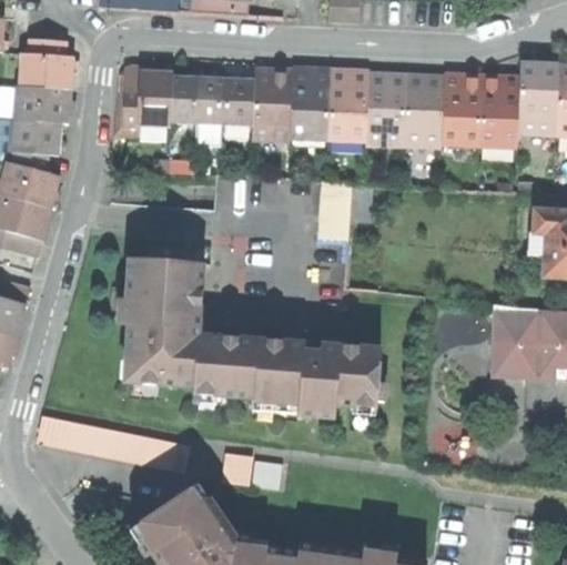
[(188,0),(188,8),(221,10),(246,12),(246,0),(188,0)]
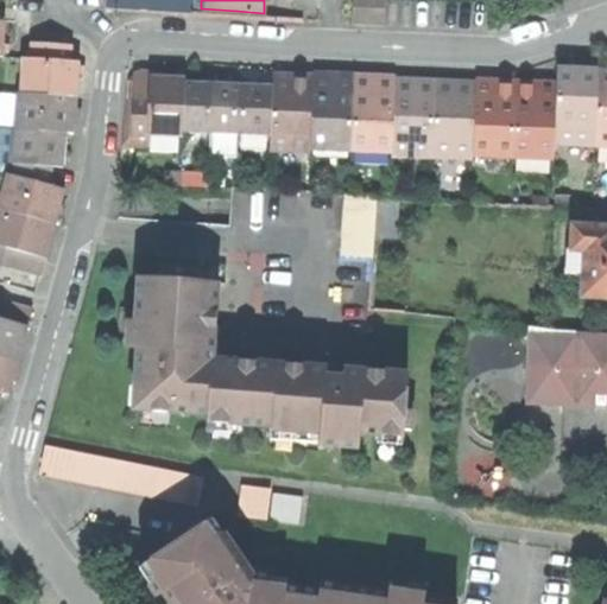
[(352,0),(352,20),(384,21),(384,0),(352,0)]
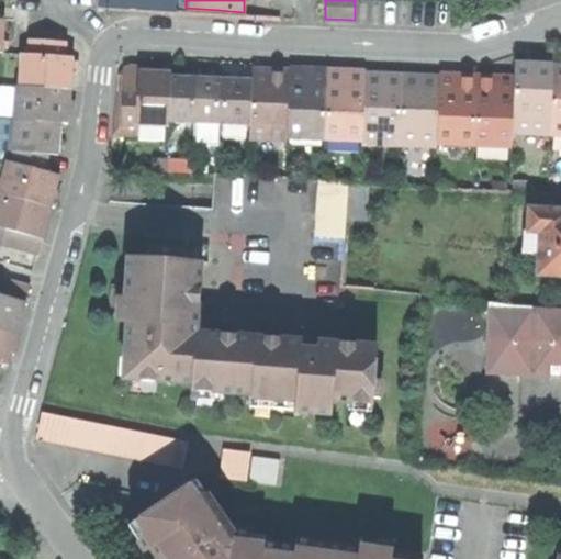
[(30,38),(29,53),(63,55),(64,40),(30,38)]
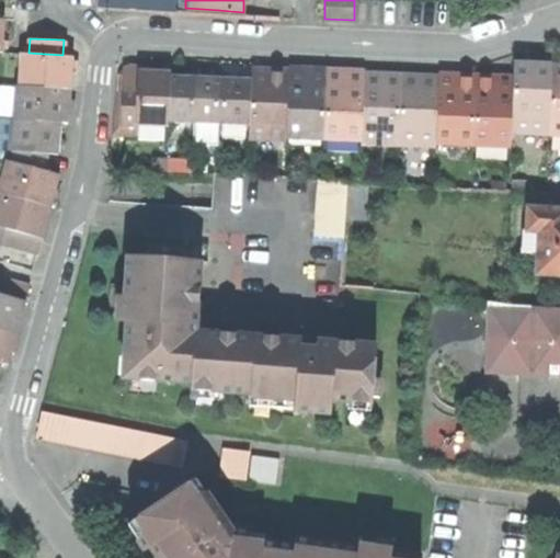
[(18,52),(15,83),(69,87),(70,70),(70,55),(63,55),(29,53),(18,52)]
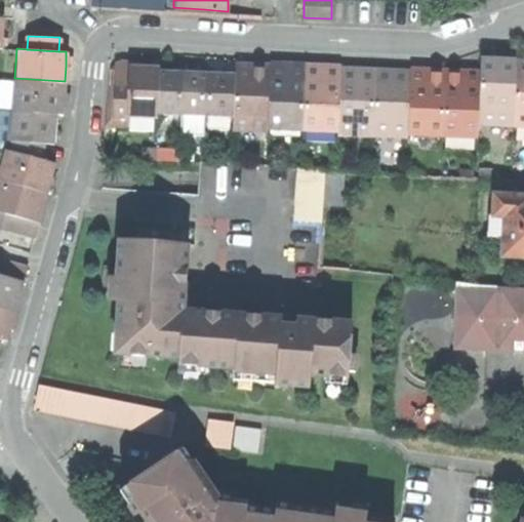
[(495,57),(480,57),(480,70),(478,122),(514,123),(515,58),(495,57)]
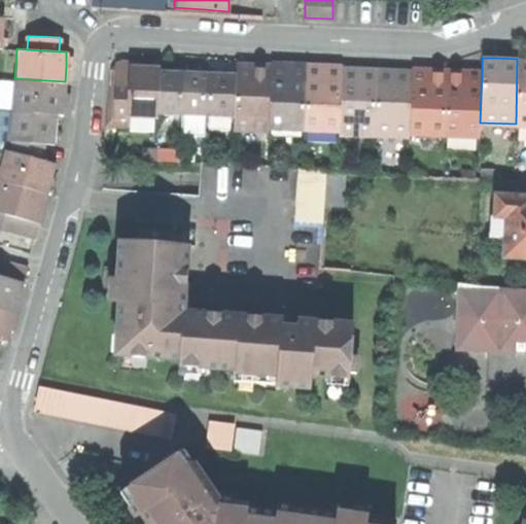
[(525,59),(517,59),(516,124),(525,124),(525,59)]
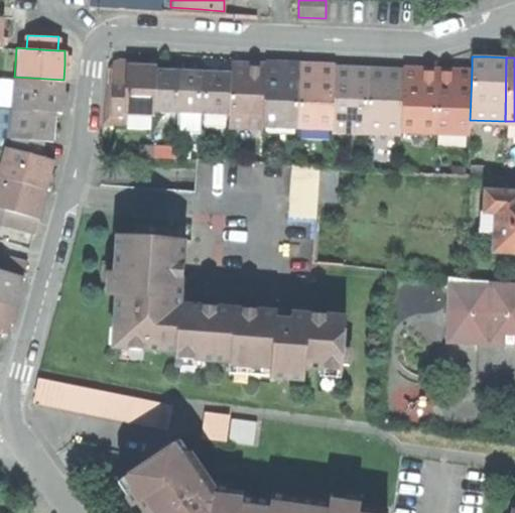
[(263,123),(297,124),(299,61),(281,60),(264,60),(264,62),(263,123)]
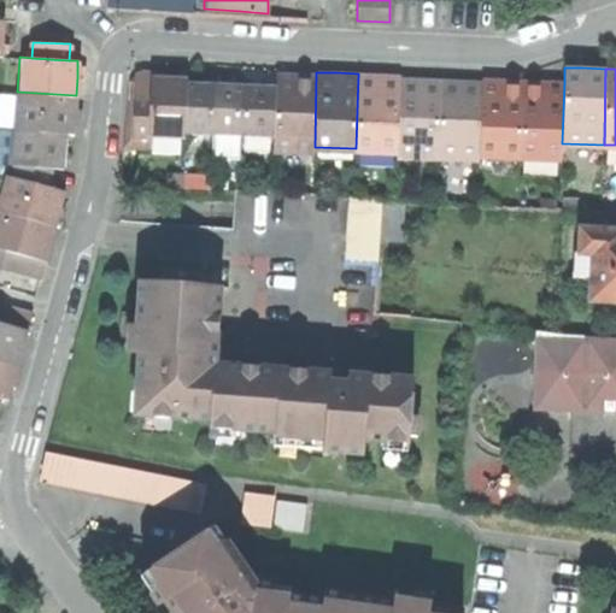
[(315,147),(316,75),(293,74),(275,74),(275,86),(274,135),(274,148),(315,149),(315,147)]
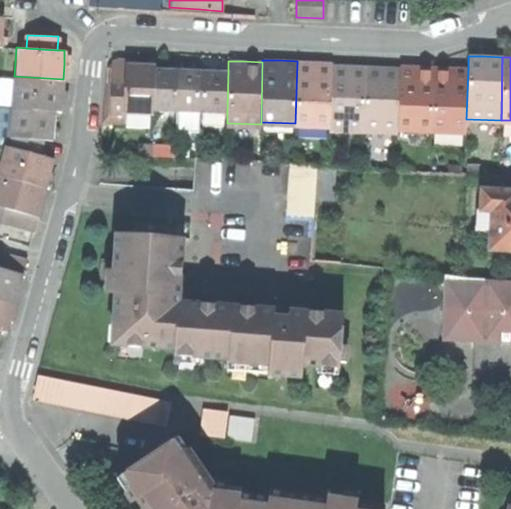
[(313,61),(297,61),(295,123),(330,125),(332,65),(332,62),(313,61)]
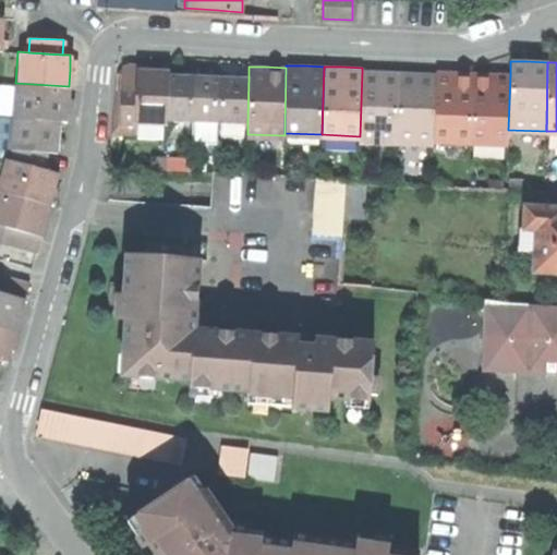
[(167,122),(168,120),(168,74),(168,70),(148,69),(136,69),(136,85),(136,120),(167,122)]
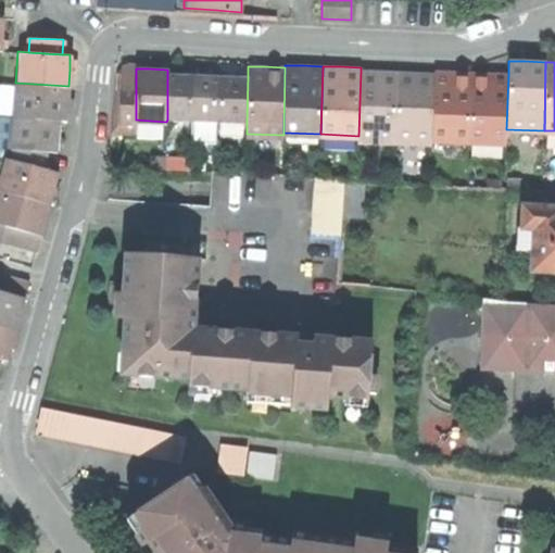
[(357,139),(394,140),(398,72),(380,71),(361,71),(358,136),(357,139)]
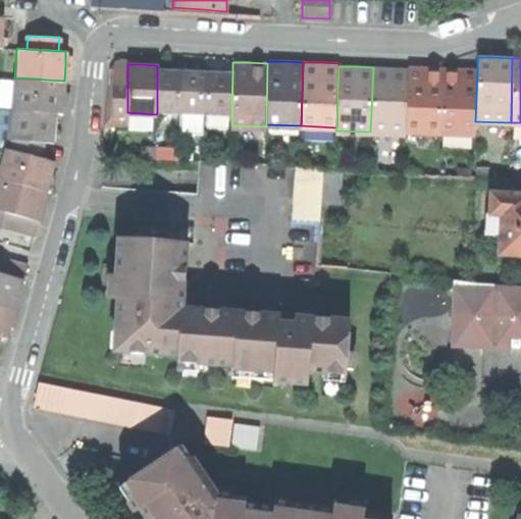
[(406,131),(440,132),(443,67),(425,67),(408,66),(408,69),(406,131)]
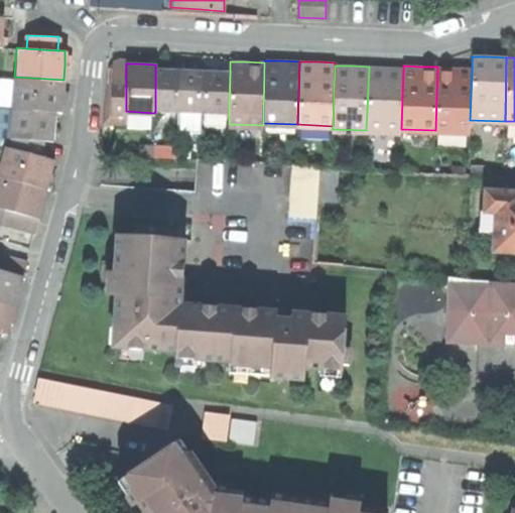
[(401,132),(401,129),(403,69),(385,68),(369,67),(366,130),(401,132)]
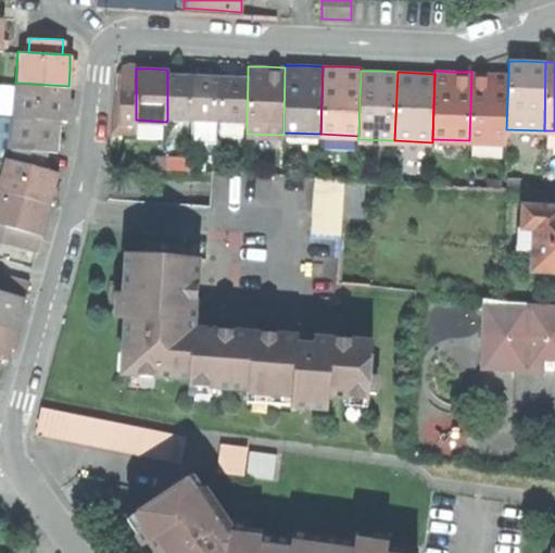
[(471,72),(469,140),(506,142),(506,129),(508,74),(488,73),(471,72)]
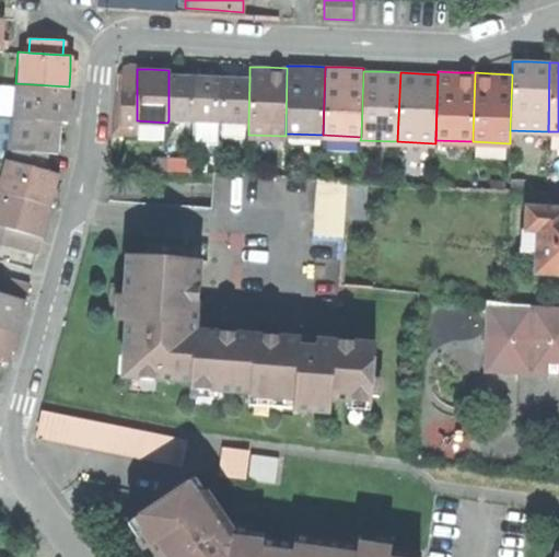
[(169,120),(193,120),(194,76),(179,74),(169,74),(169,120)]
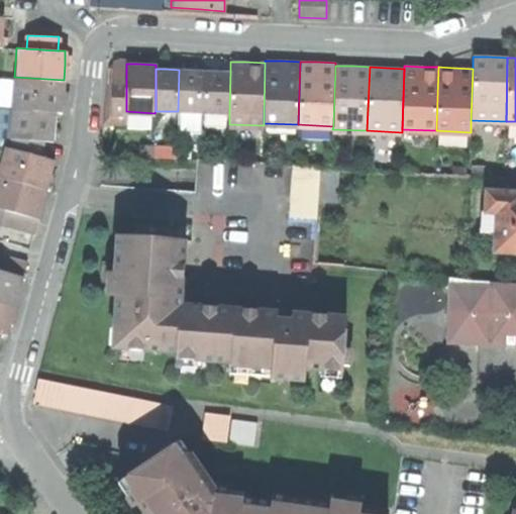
[(179,70),(178,111),(201,112),(202,71),(189,70),(179,70)]
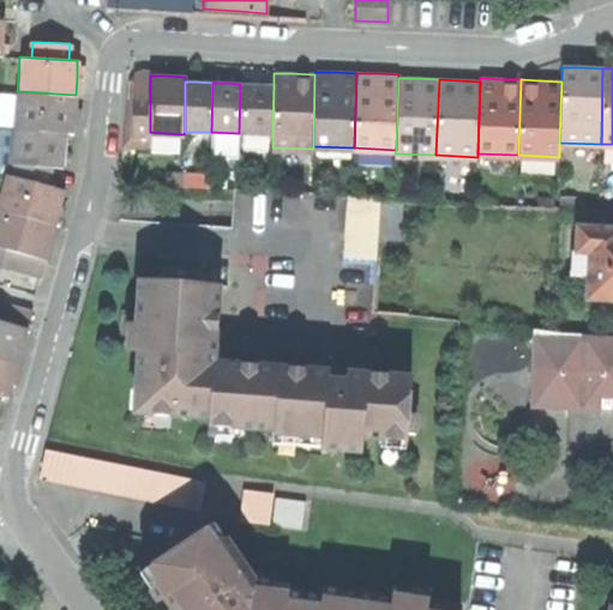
[(239,133),(272,134),(274,85),(257,84),(240,84),(239,133)]
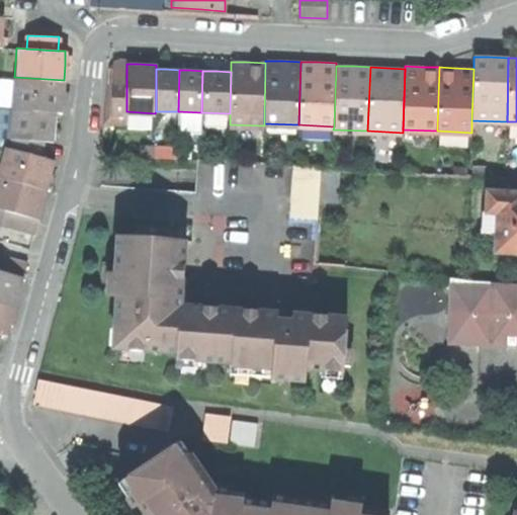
[(12,77),(10,108),(55,110),(62,111),(63,95),(64,80),(14,77),(12,77)]
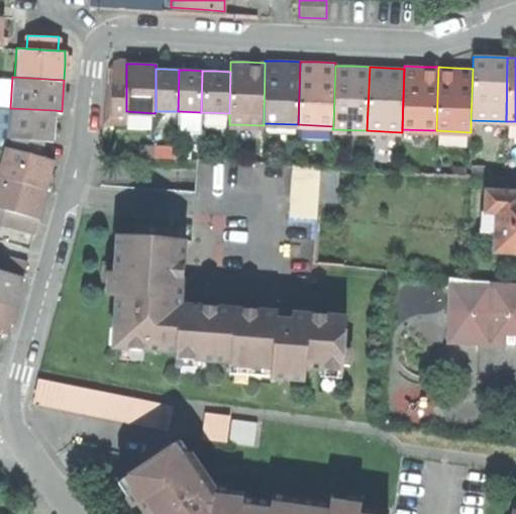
[(126,111),(126,79),(112,79),(112,114),(126,114),(126,111)]
